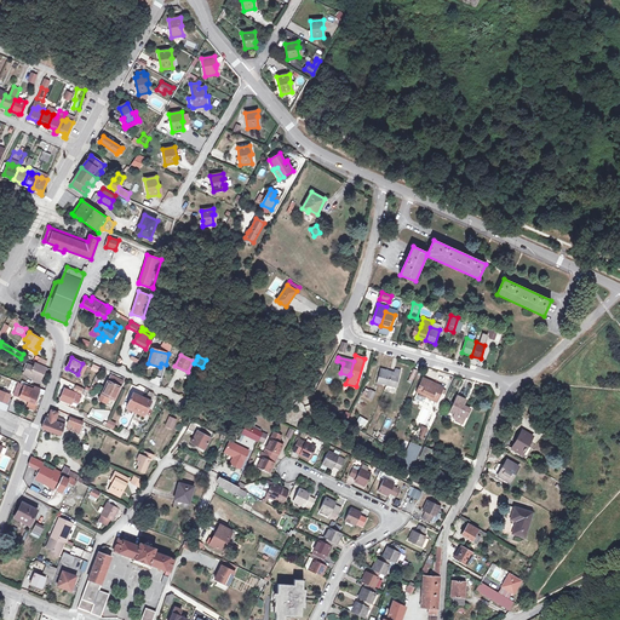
[(45,367),(29,361),(28,365),(27,367),(26,368),(27,368),(24,373),(34,378),(33,380),(40,383),(41,380),(44,374),(45,375),(49,368),(45,367)]
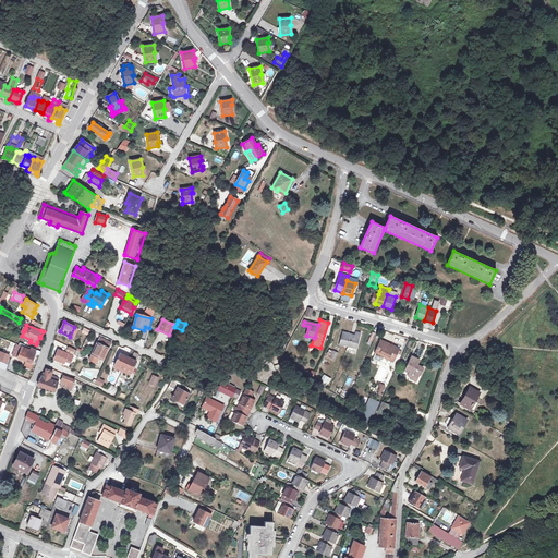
[(348,347),(351,334),(343,331),(339,344),(348,347)]
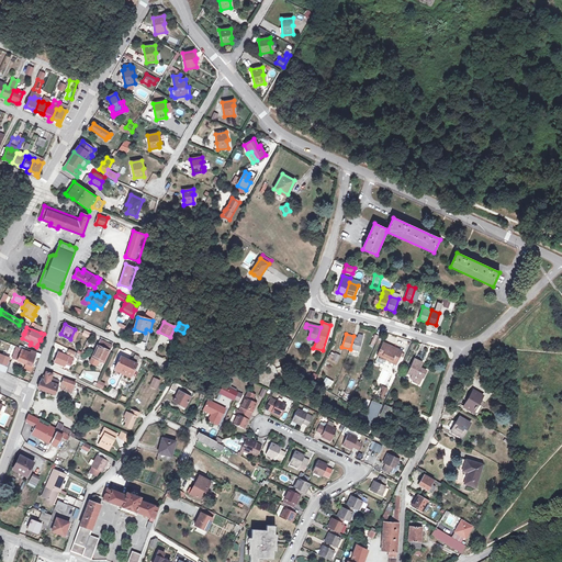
[(350,349),(359,351),(363,335),(359,334),(358,337),(353,336),(350,349)]
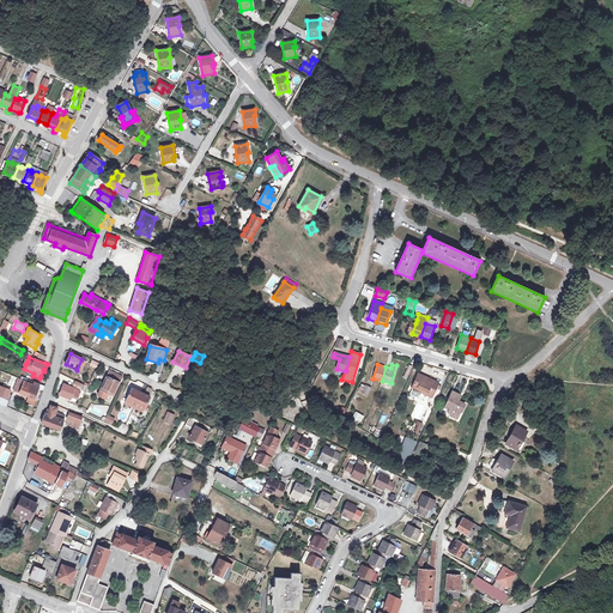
[(114,395),(122,376),(119,375),(117,376),(109,372),(98,395),(105,399),(108,394),(109,393),(114,395)]
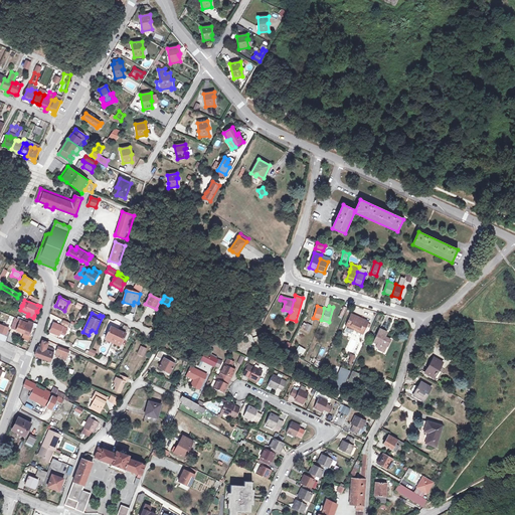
[(355,316),(352,314),(346,326),(354,330),(362,334),(366,326),(369,327),(370,325),(367,323),(355,317),(355,316)]
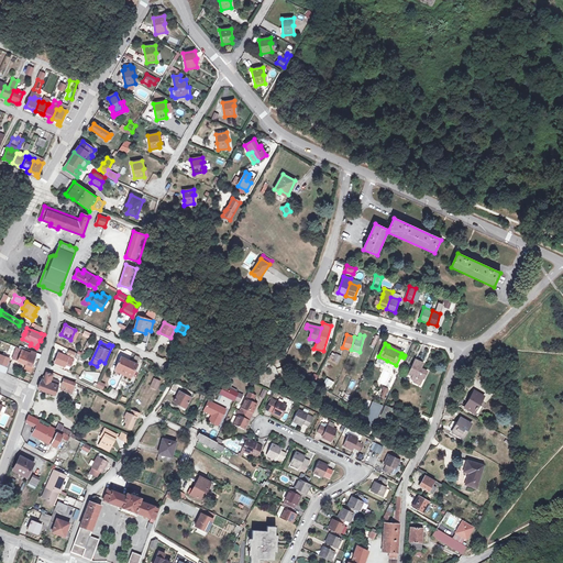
[(14,360),(25,364),(31,351),(30,350),(25,349),(24,351),(17,348),(13,356),(15,357),(14,360)]
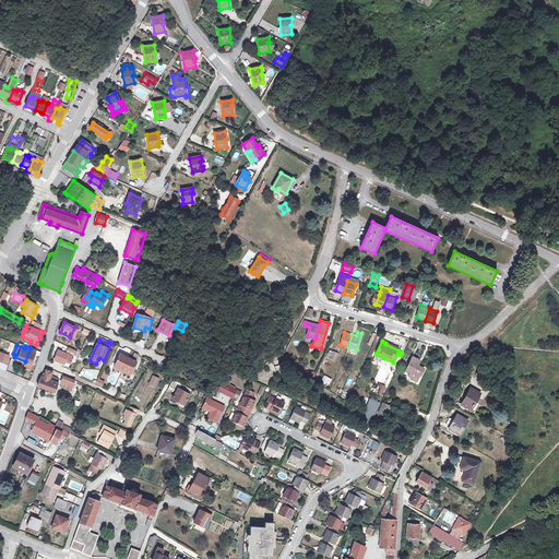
[(24,367),(31,369),(33,365),(32,364),(36,353),(36,351),(31,348),(25,361),(24,367)]
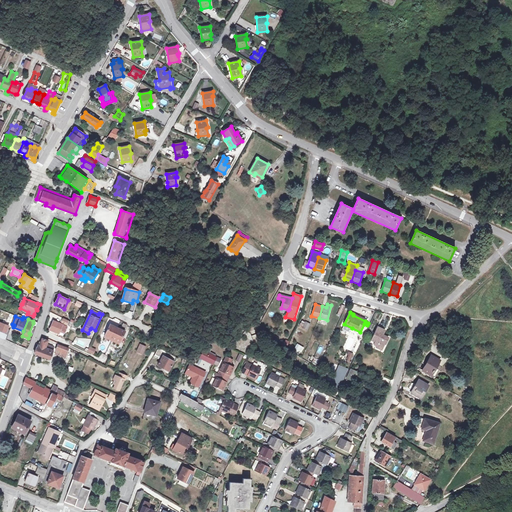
[(9,325),(4,324),(2,323),(0,321),(0,329),(6,332),(9,325)]
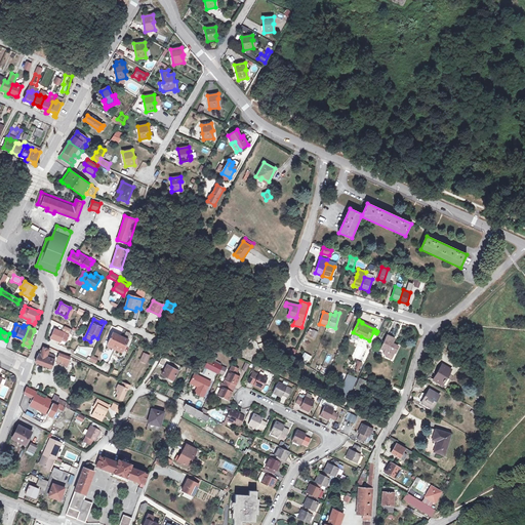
[(69,335),(54,329),(51,338),(61,342),(62,337),(67,339),(69,335)]
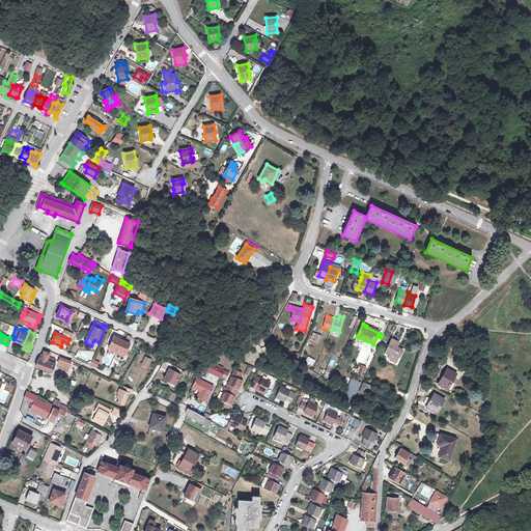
[(117,352),(122,340),(114,337),(109,347),(108,350),(116,354),(117,352)]
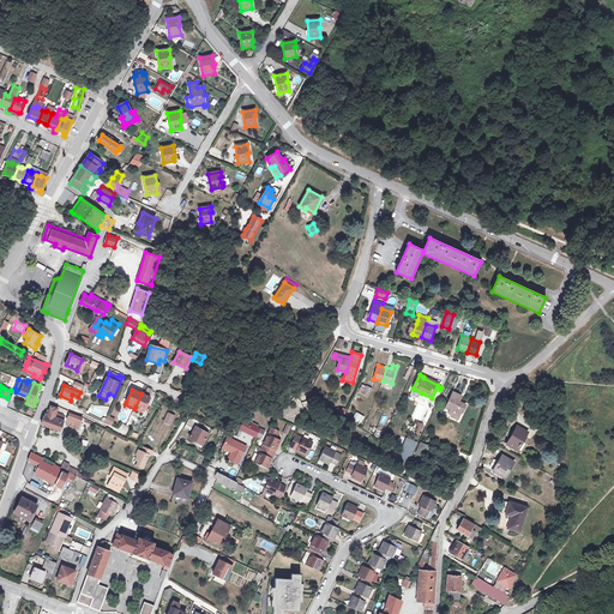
[(462,396),(453,392),(446,408),(450,410),(449,414),(452,415),(451,416),(458,420),(461,413),(463,413),(465,405),(459,402),(462,396)]
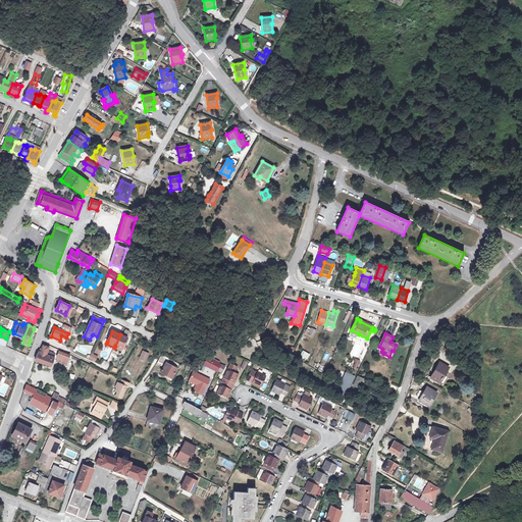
[(122,349),(127,338),(120,334),(115,346),(114,348),(121,351),(122,349)]
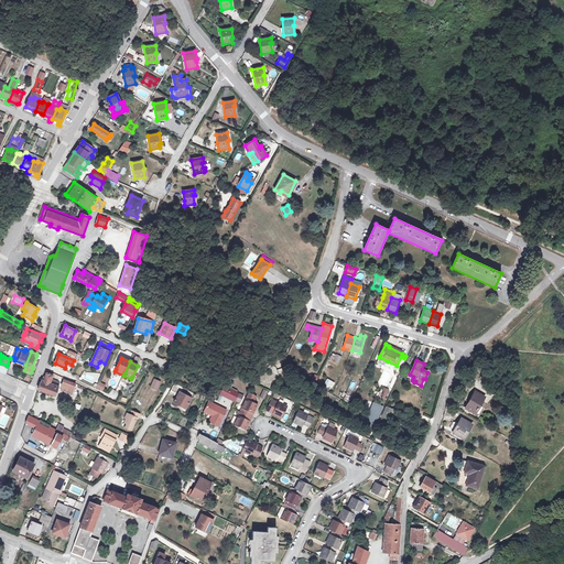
[(288,375),(284,367),(278,370),(281,378),(288,375)]
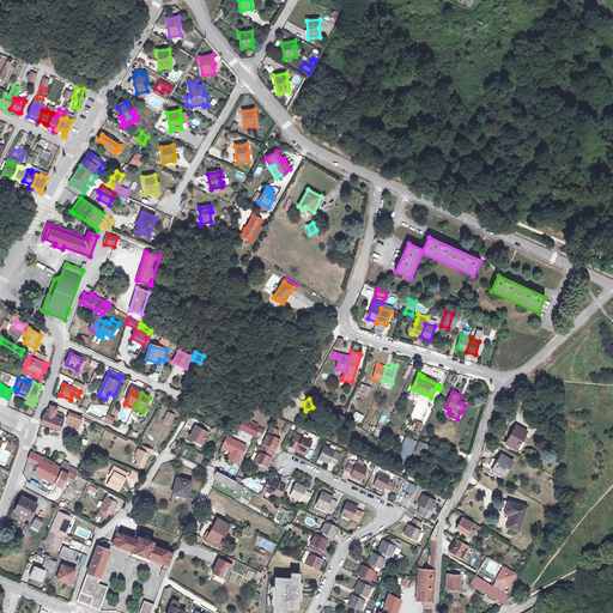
[(53,420),(56,412),(58,408),(52,406),(50,411),(49,414),(47,413),(46,413),(44,417),(42,424),(48,425),(50,419),(53,420)]
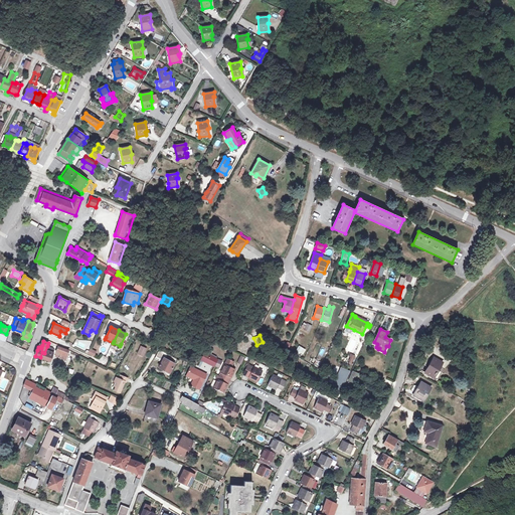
[(50,361),(55,349),(47,346),(44,353),(42,352),(40,357),(41,358),(50,361)]
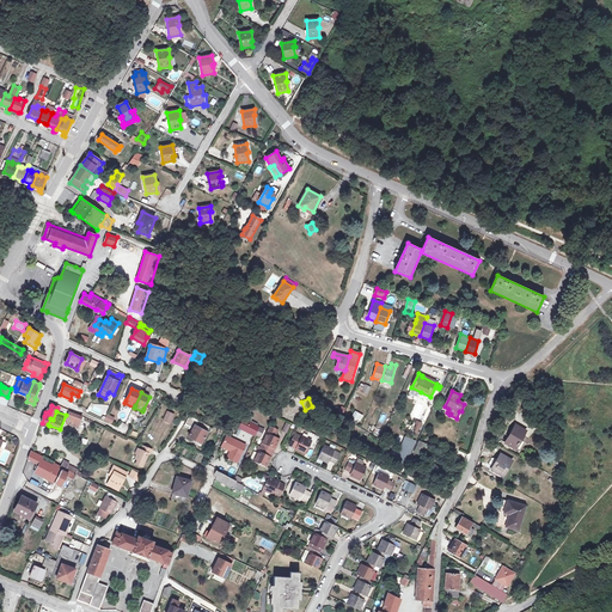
[(83,417),(80,416),(74,414),(73,416),(74,416),(72,422),(71,424),(78,428),(81,420),(83,417)]
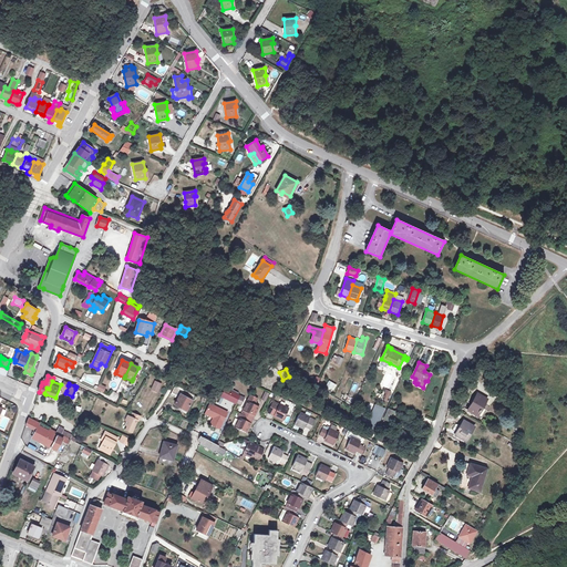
[(193,401),(196,395),(176,385),(172,393),(179,397),(178,399),(175,404),(181,406),(187,411),(193,401)]
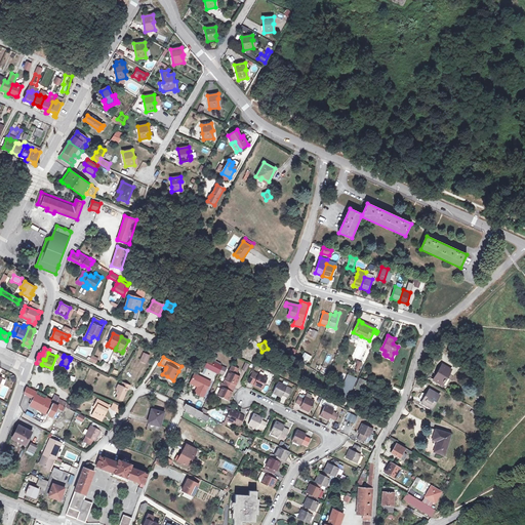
[(210,369),(214,362),(209,359),(205,367),(209,369),(210,369)]
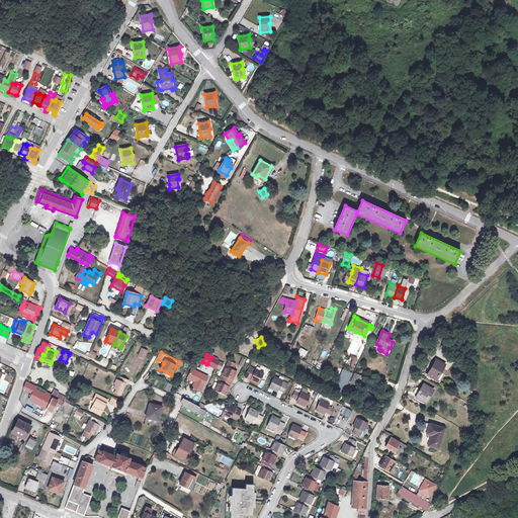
[(216,368),(220,361),(211,357),(207,364),(216,368)]
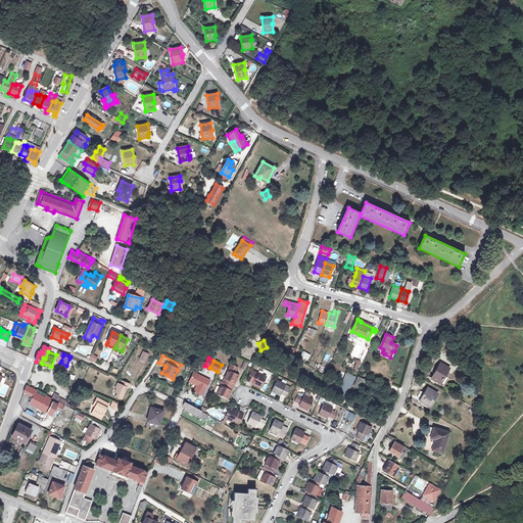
[(440,363),(431,378),(439,383),(444,375),(445,376),(449,369),(440,363)]
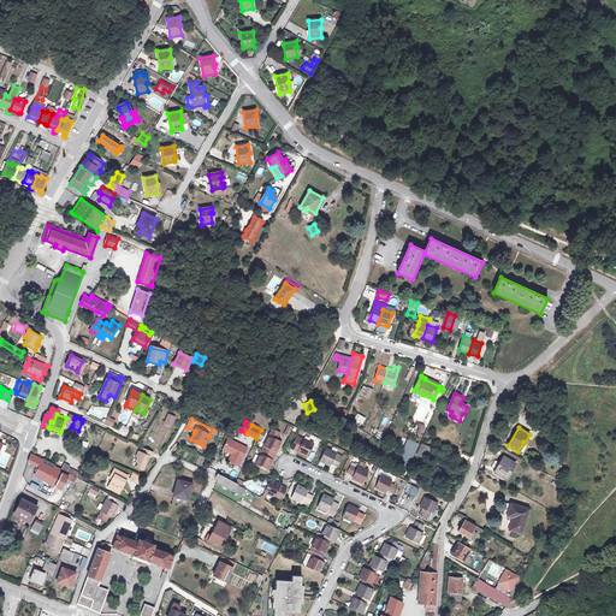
[(270,436),(262,450),(274,456),(282,442),(276,439),(279,433),(272,431),(270,436)]
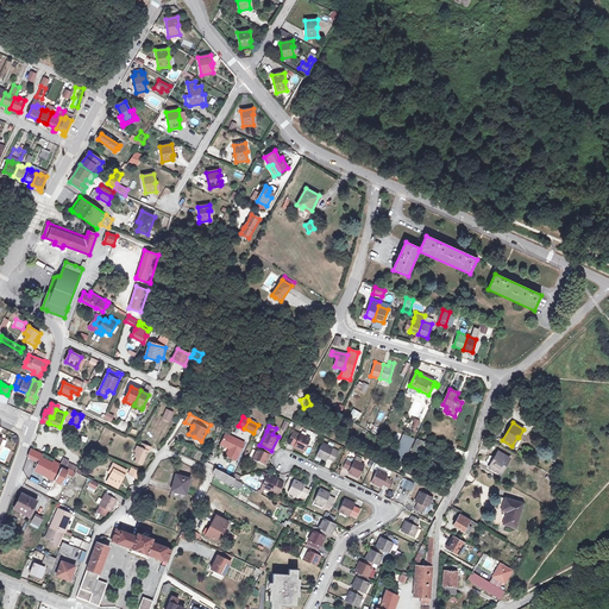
[(293,433),(288,443),(305,451),(311,439),(292,431),(292,433),(293,433)]
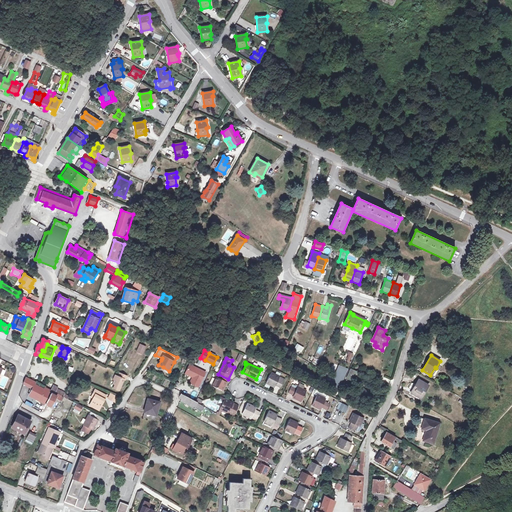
[(199,387),(206,372),(195,367),(190,365),(186,374),(191,376),(193,377),(191,380),(195,382),(194,385),(199,387)]
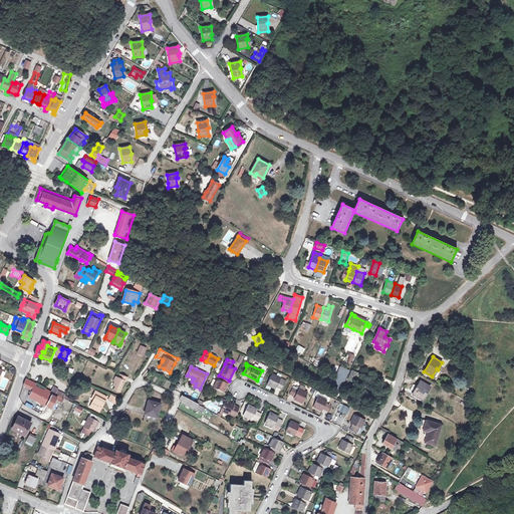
[(348,379),(352,382),(357,372),(352,370),(348,379)]
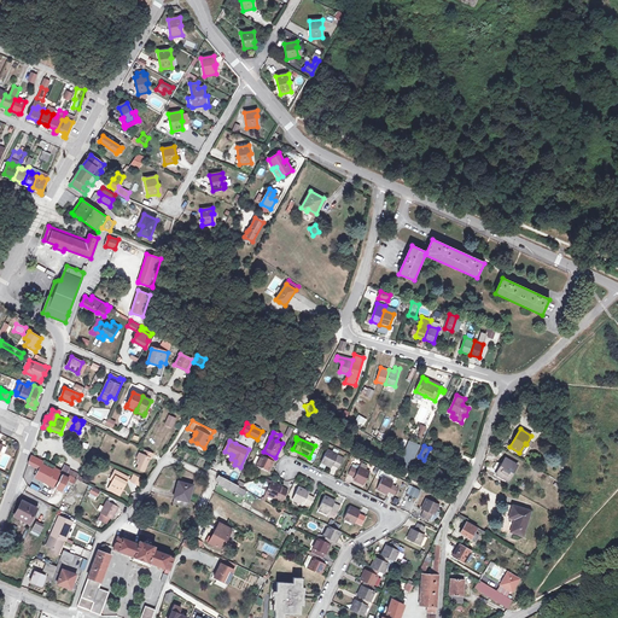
[(151,459),(153,454),(150,453),(145,450),(143,455),(140,454),(138,459),(139,459),(136,464),(139,465),(138,468),(144,472),(150,458),(151,459)]
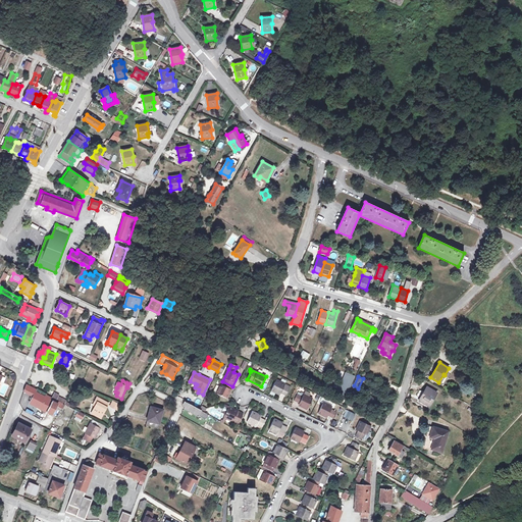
[(226,399),(232,386),(222,381),(220,380),(219,383),(220,384),(216,394),(226,399)]
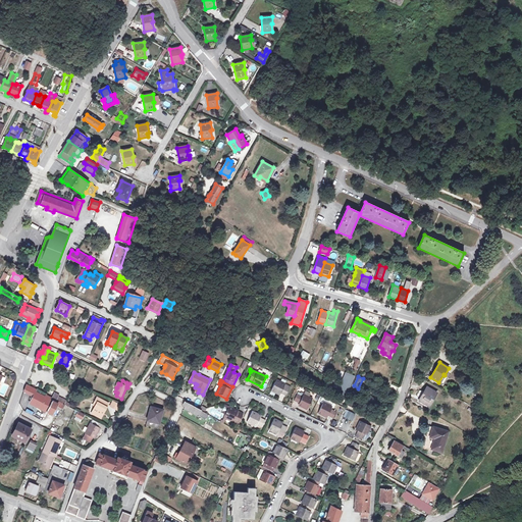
[(290,388),(290,387),(276,380),(271,390),(280,395),(281,393),(286,396),(290,388)]
